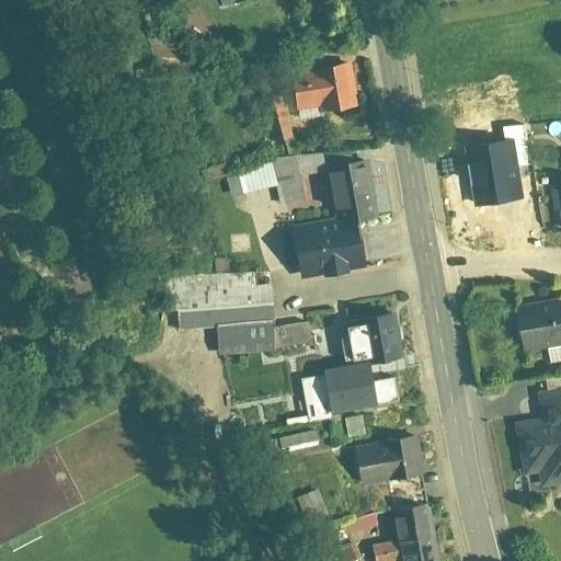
[(323,107),(348,104),(342,63),(292,70),(298,106),(323,103),(323,107)]
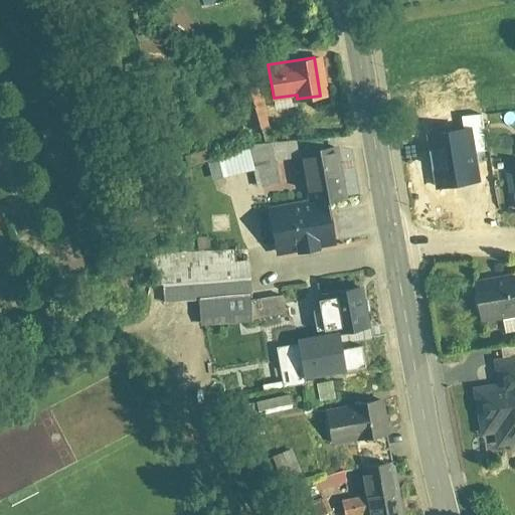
[(242,91),(250,128),(273,123),(264,86),(242,91)]
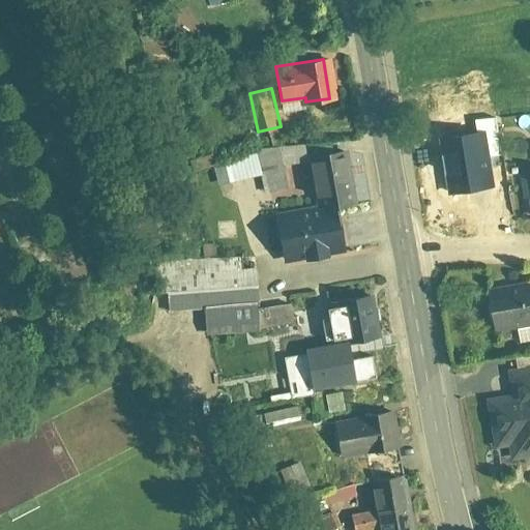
[(441,138),(448,189),(492,184),(484,133),(441,138)]
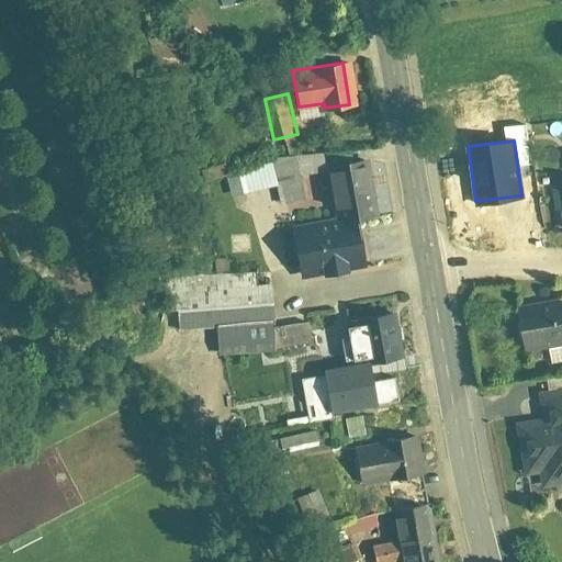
[(364,160),(326,167),(333,208),(355,204),(372,201),(364,160)]
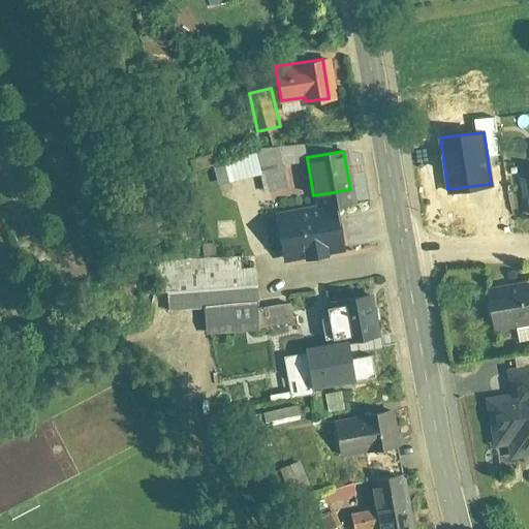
[(285,260),(345,248),(334,192),(313,195),(316,209),(277,216),(285,260)]
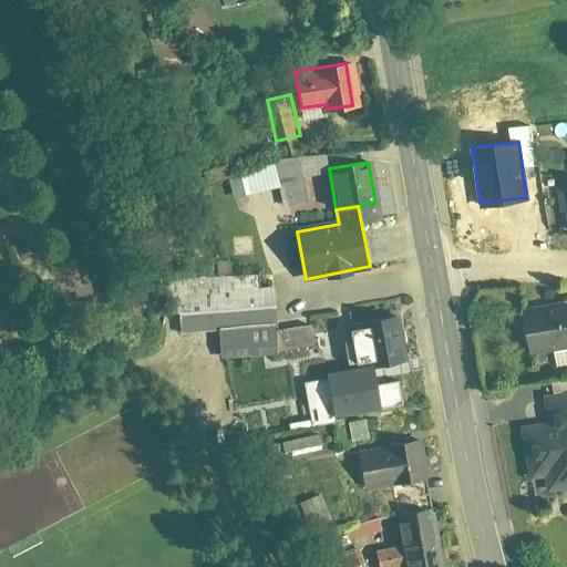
[(260,279),(224,282),(226,360),(280,357),(317,351),(311,328),(280,332),(277,288),(260,288),(260,279)]
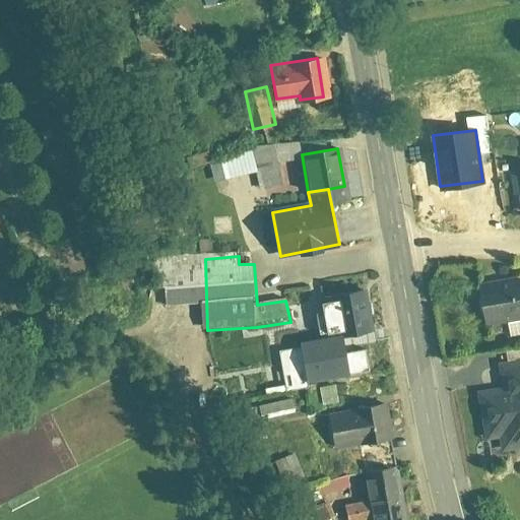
[(484,326),(519,319),(519,279),(477,287),(484,326)]
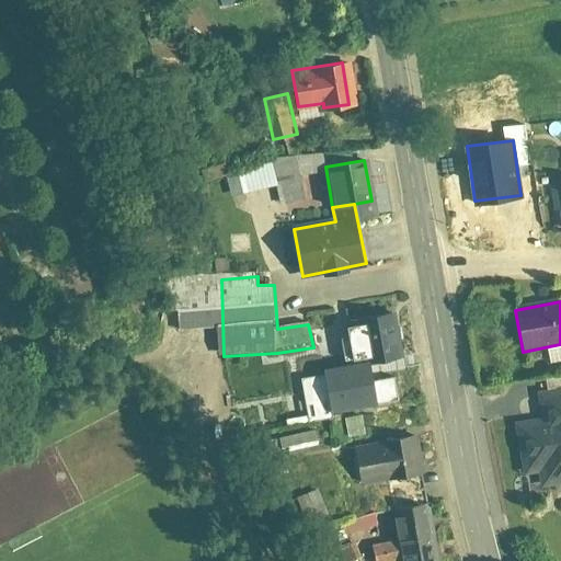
[(348,320),(356,363),(370,361),(401,355),(393,312),(348,320)]
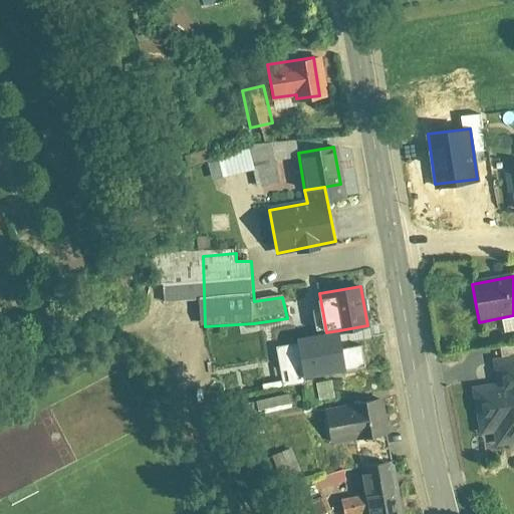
[(302,364),(304,376),(365,365),(362,344),(342,347),(339,330),(326,332),(296,337),(297,342),(276,345),(280,368),(302,364)]
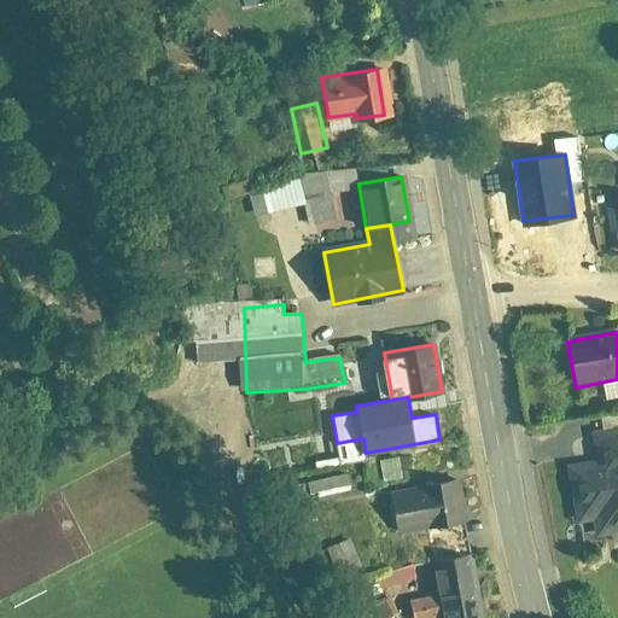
[(617,427),(594,431),(598,460),(567,465),(578,522),(594,518),(595,534),(617,530),(617,427)]
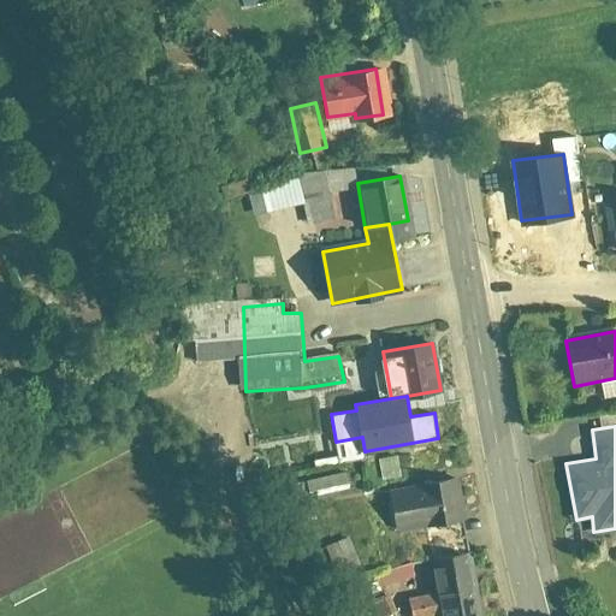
[(386,490),(395,529),(460,517),(452,478),(386,490)]
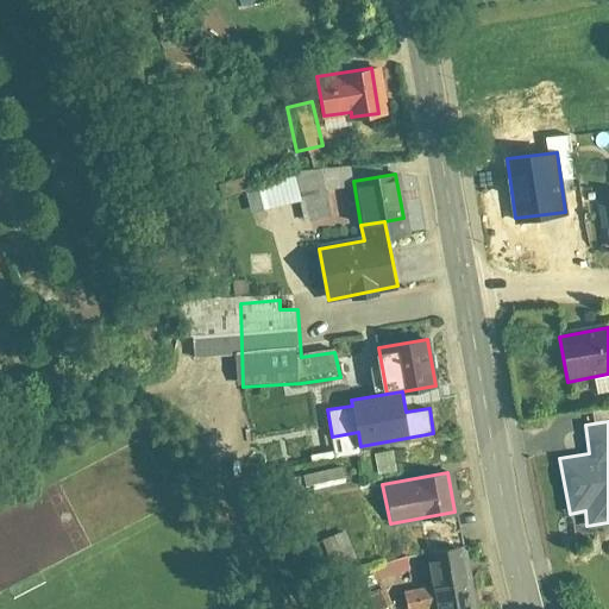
[(319,538),(326,560),(350,551),(343,529),(319,538)]
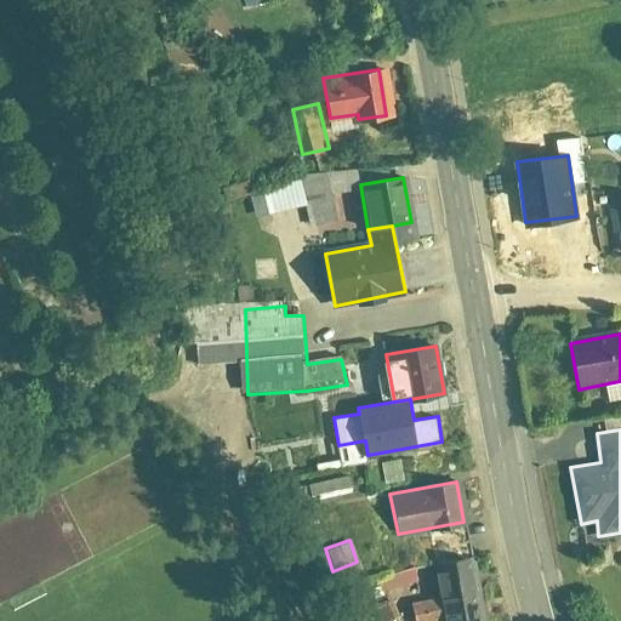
[(444,620),(484,620),(472,556),(433,562),(444,620)]
